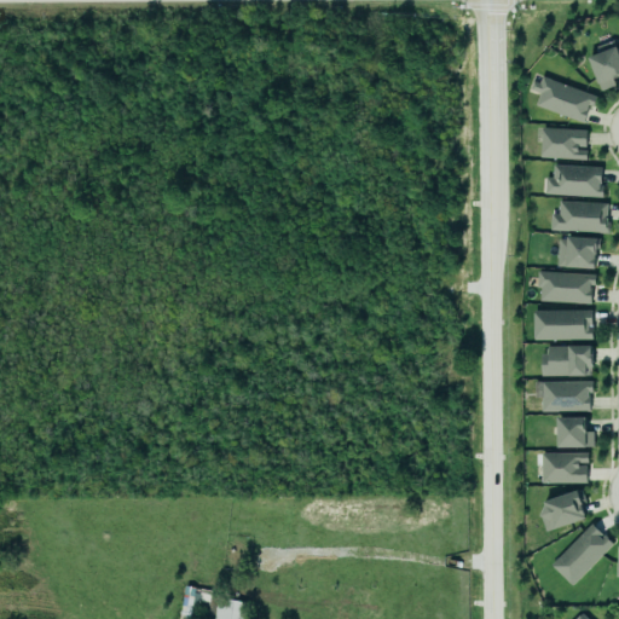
[(586,53),(614,44),(618,57),(618,71),(611,75),(613,84),(600,88),(586,53)]
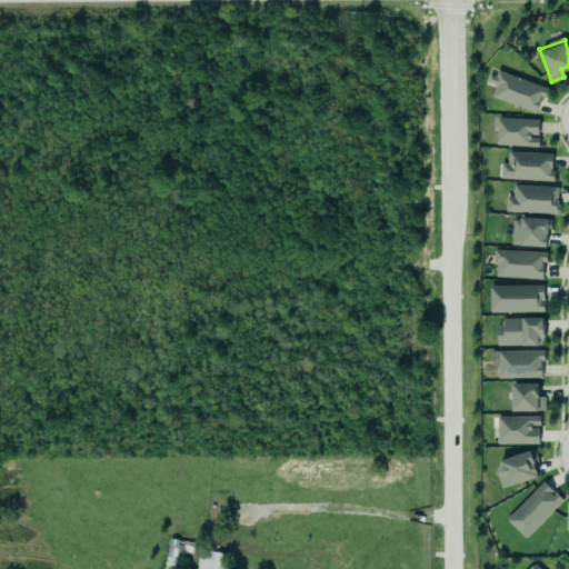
[(497,68),(547,87),(543,98),(539,96),(538,98),(540,98),(535,111),(490,95),(495,83),(486,80),(488,72),(493,75),(497,68)]
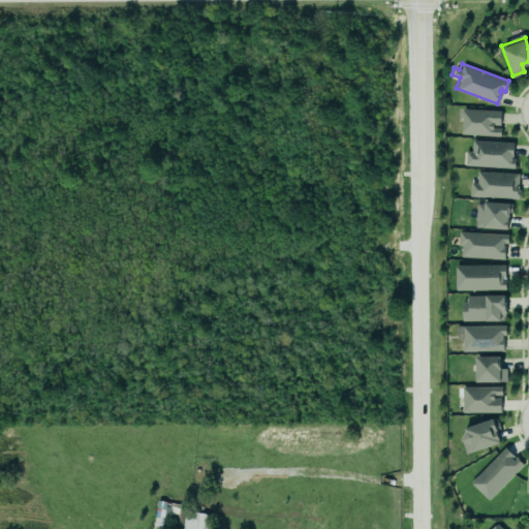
[(500,110),(462,107),(460,133),(499,135),(500,127),(492,127),(492,124),(499,124),(500,110)]
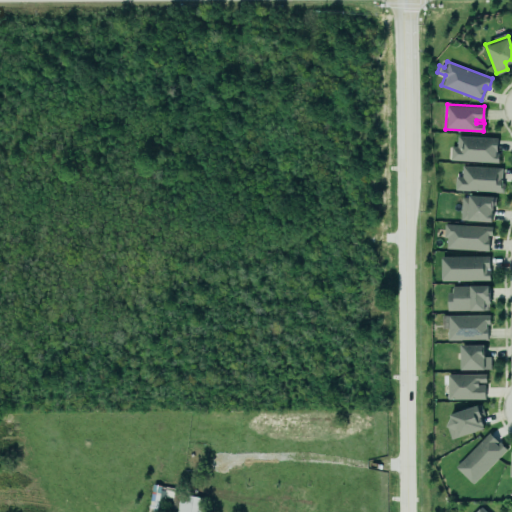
[(456,135),(496,137),(495,153),(498,153),(497,162),(449,159),(450,146),(455,146),(456,135)]
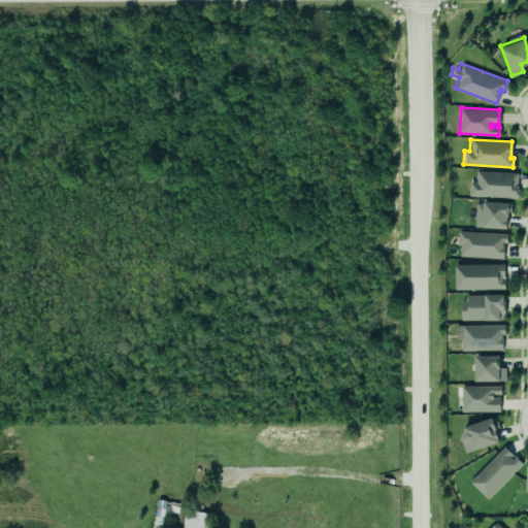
[(467,195),(518,198),(519,188),(516,188),(517,172),(475,170),(474,182),(468,182),(467,195)]
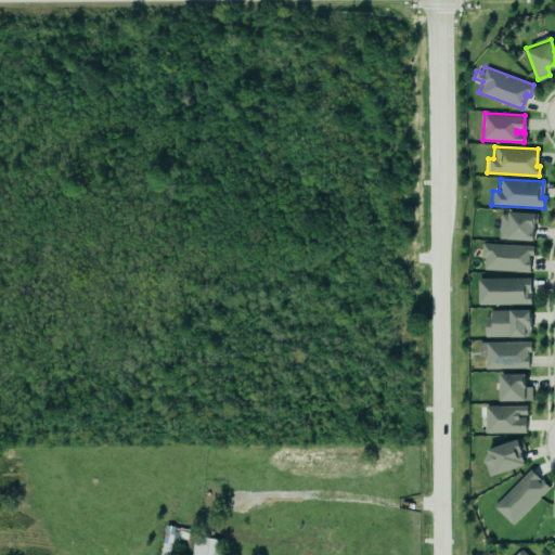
[(507,209),(534,210),(534,211),(536,213),(536,221),(533,221),(533,226),(531,226),(531,237),(498,236),(499,213),(506,213),(507,209)]
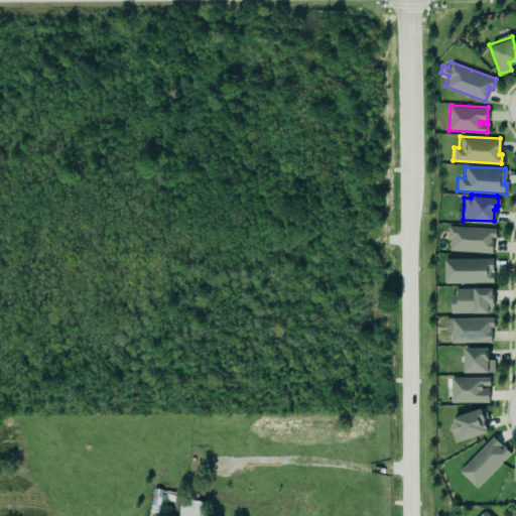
[(448,238),(445,238),(446,225),(495,227),(495,236),(490,236),(490,240),(491,240),(491,252),(448,250),(448,238)]
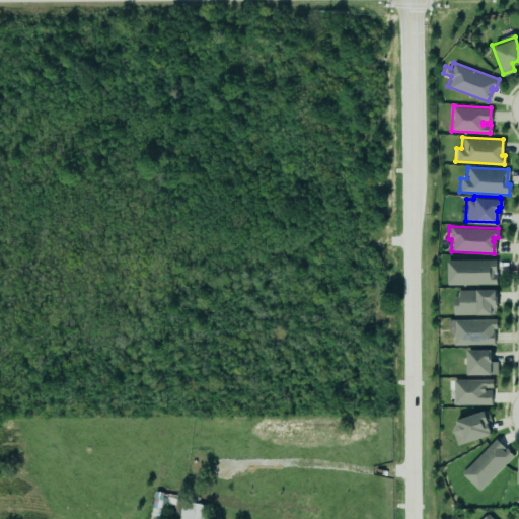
[(445,260),(495,257),(495,271),(492,271),(492,273),(495,273),(496,283),(446,284),(445,260)]
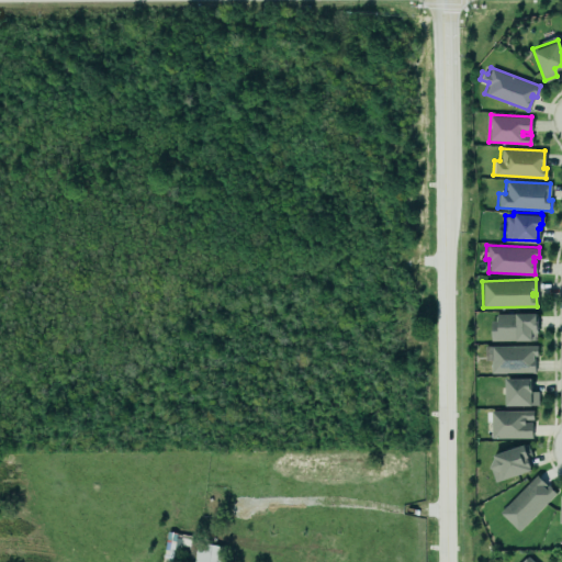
[(493,341),(537,340),(537,314),(492,314),(493,341)]
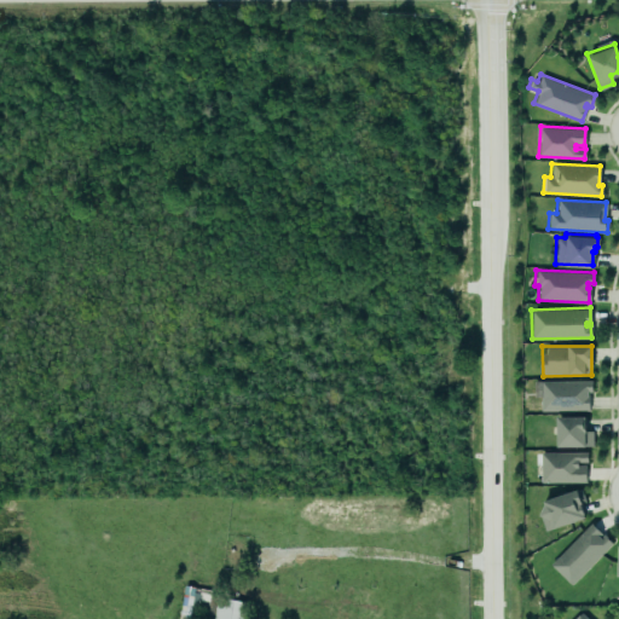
[(590,381),(541,382),(542,411),(590,411),(590,381)]
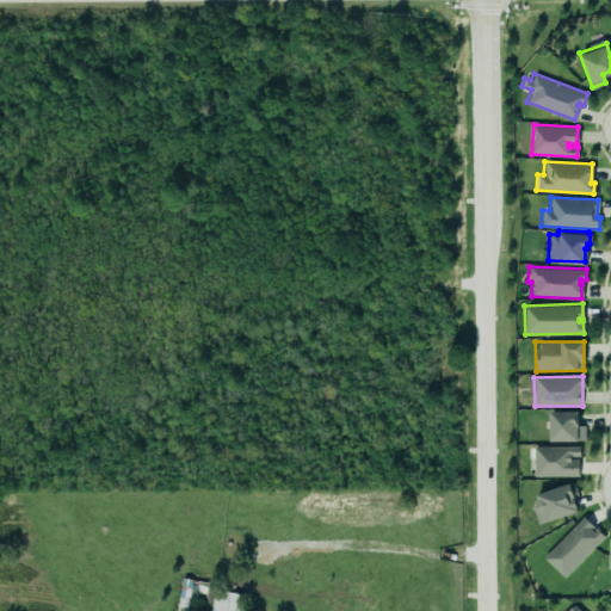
[(548,408),(576,408),(576,424),(584,424),(585,439),(548,440),(548,408)]
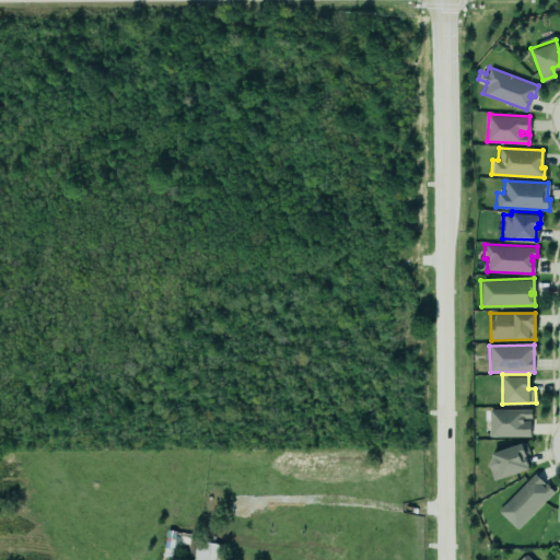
[(528,435),(488,436),(488,409),(529,408),(531,417),(522,417),(522,420),(528,420),(528,435)]
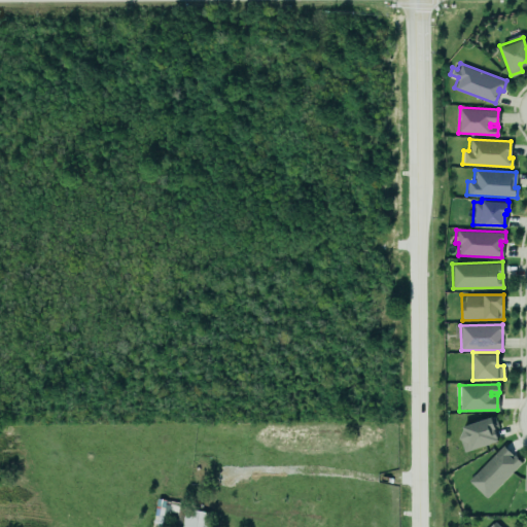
[(493,414),(497,426),(493,427),(497,440),(463,451),(458,437),(462,428),(460,425),(493,414)]
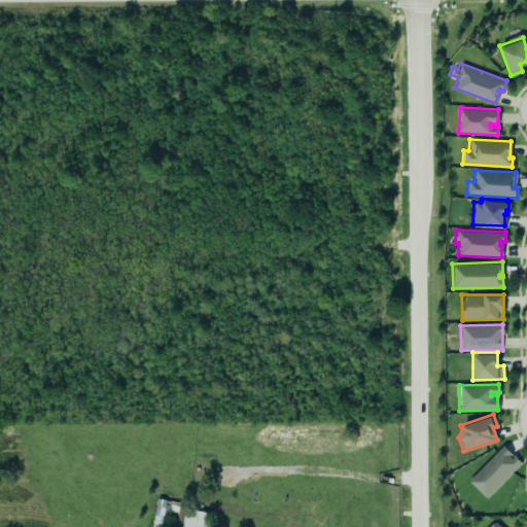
[(468,482),(487,499),(522,462),(503,445),(468,482)]
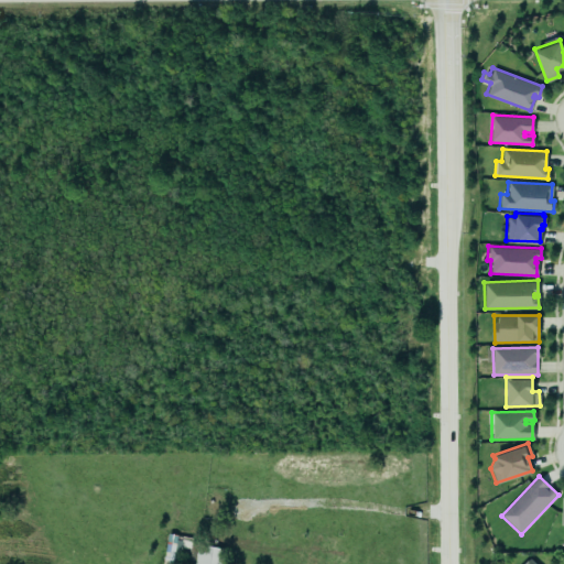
[(223,563),(226,550),(198,544),(194,563),(223,563)]
